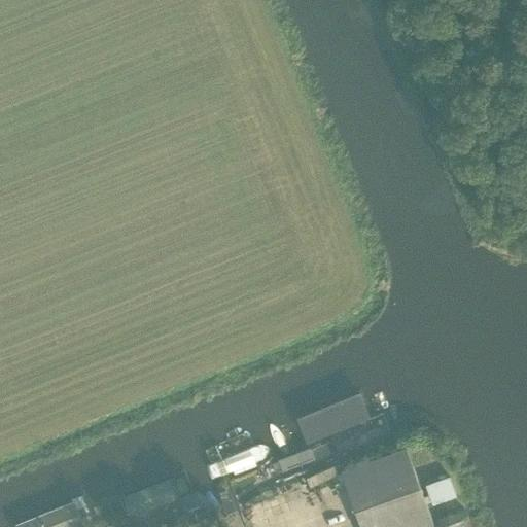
[(293,448),(372,418),(358,382),(280,412),(293,448)]
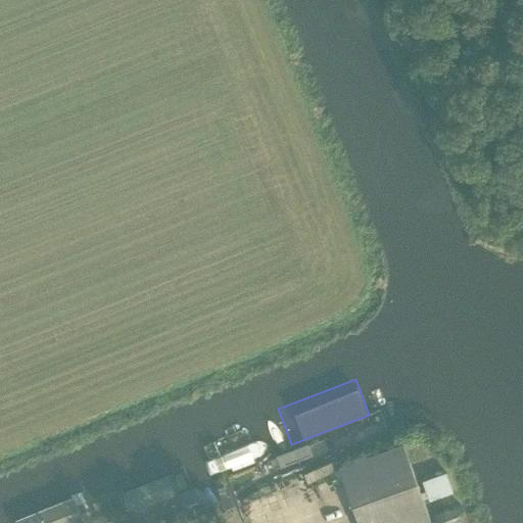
[(278,458),(263,414),(186,442),(202,485),(278,458)]
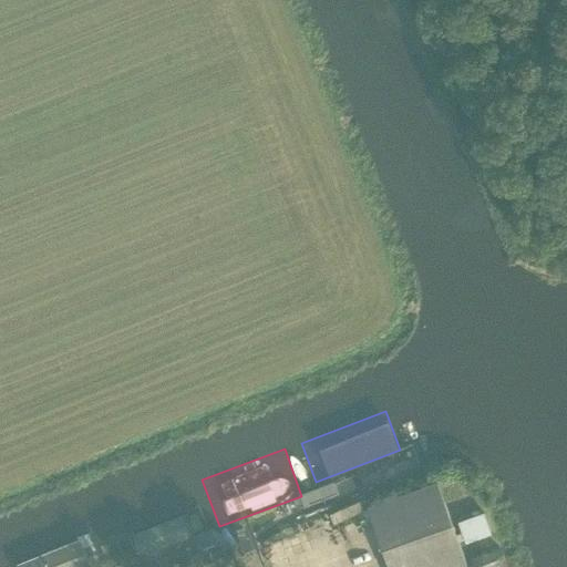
[(457,566),(467,564),(459,542),(464,540),(465,544),(491,535),(490,531),(483,514),(459,523),(462,533),(456,535),(435,478),(366,505),(389,566),(457,566)]
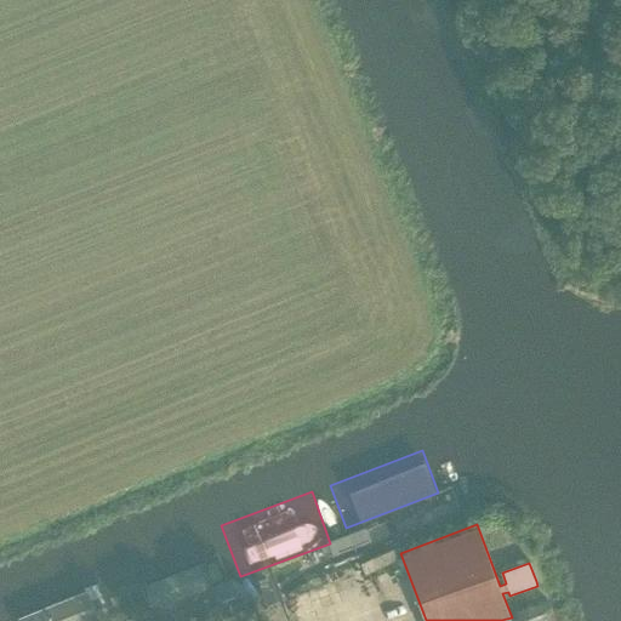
[(138,615),(222,582),(203,533),(119,564),(138,615)]
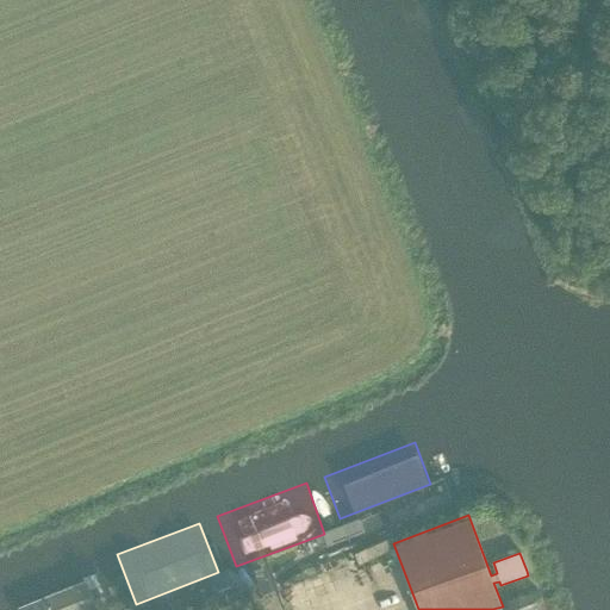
[(352,560),(384,548),(379,535),(347,548),(352,560)]
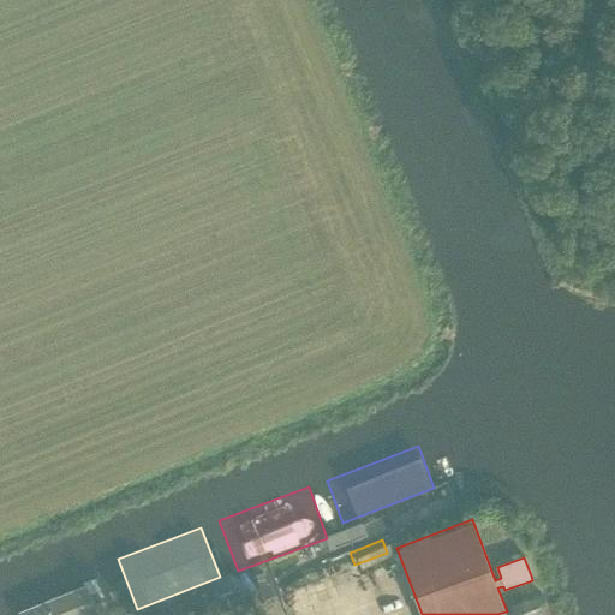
[(0,604),(4,614),(115,614),(97,563),(0,599),(0,604)]
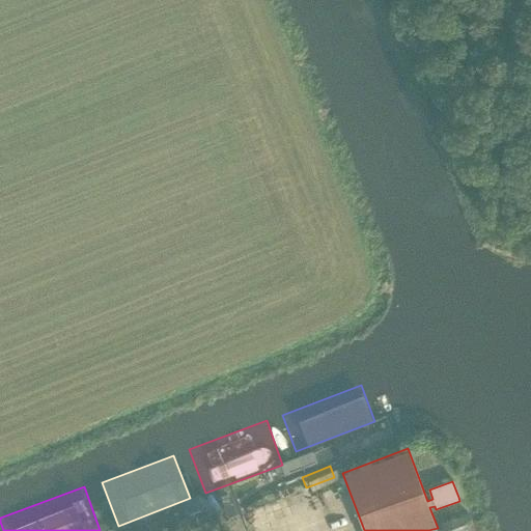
[(228,519),(238,515),(233,502),(223,505),(228,519)]
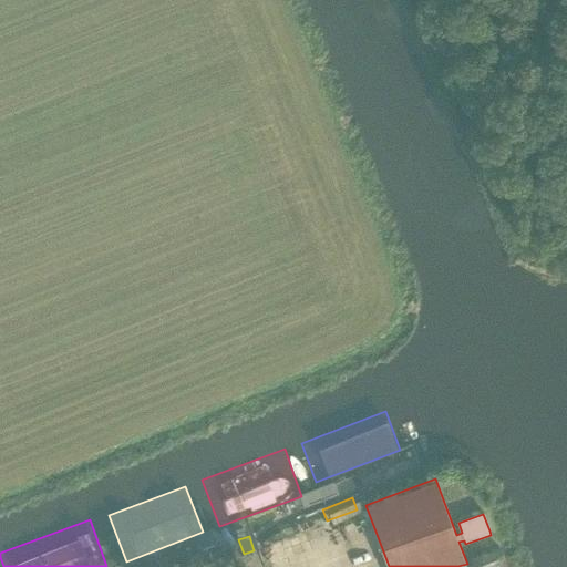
[(470,566),(502,566),(498,556),(471,566),(470,566)]
